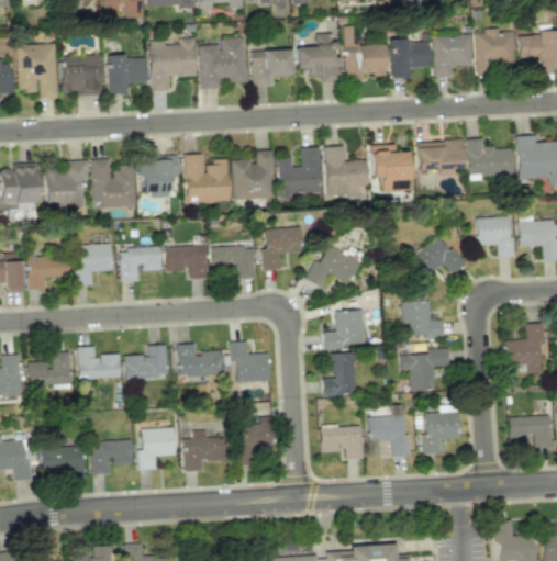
[(103,0),(103,12),(123,11),(124,19),(143,18),(142,1),(136,1),(135,0),(103,0)]
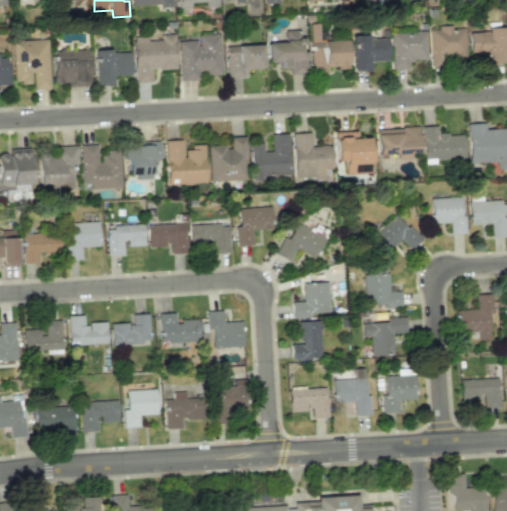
[(179,0),(180,9),(194,8),(194,3),(208,2),(209,8),(222,7),(221,0),(179,0)]
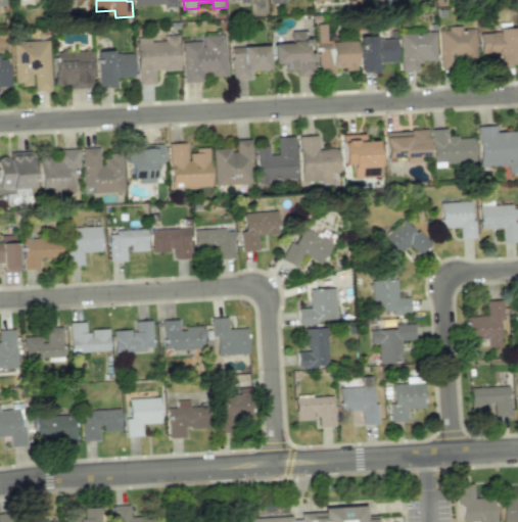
[(442,29),(443,68),(461,67),(461,61),(479,60),(478,28),(442,29)]
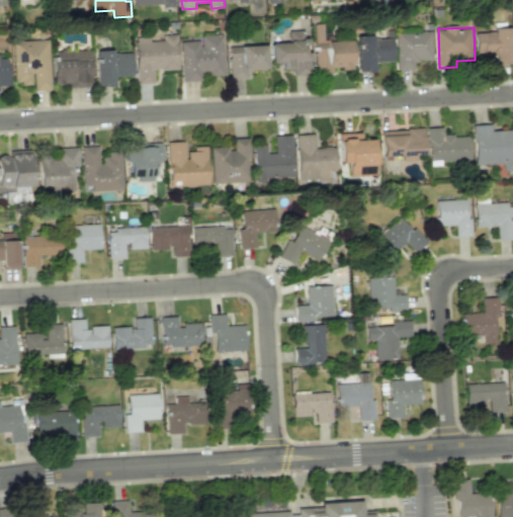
[(512,29),(478,31),(479,55),(498,54),(499,65),(512,64),(512,29)]
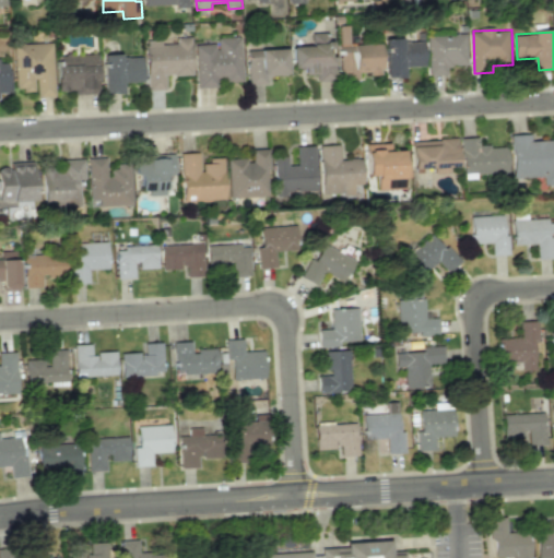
[(295,47),(296,69),(307,69),(307,75),(320,75),(320,82),(339,82),(338,42),(330,42),(330,34),(315,34),(315,47),(295,47)]
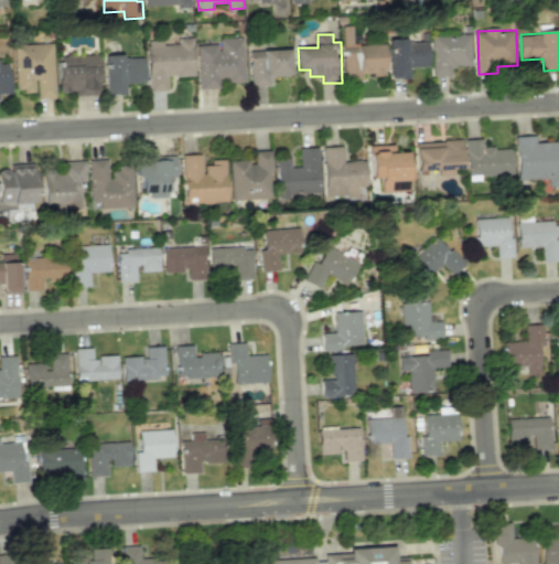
[(386,45),(355,46),(355,35),(345,36),(347,78),(388,76),(386,45)]
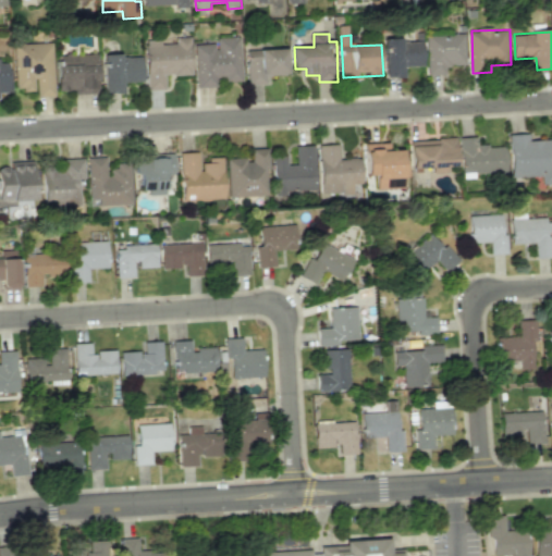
[(468,35),(429,36),(430,76),(448,75),(448,66),(468,66),(468,35)]
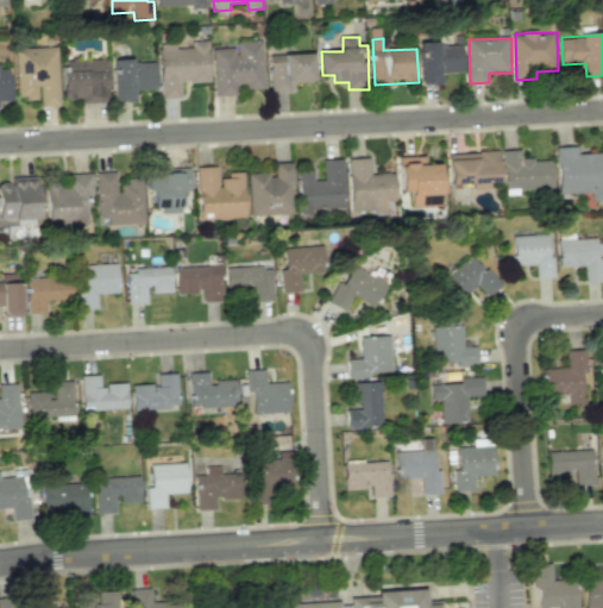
[(218,96),(242,96),(242,91),(268,91),(265,41),(239,42),(239,49),(217,49),(218,96)]
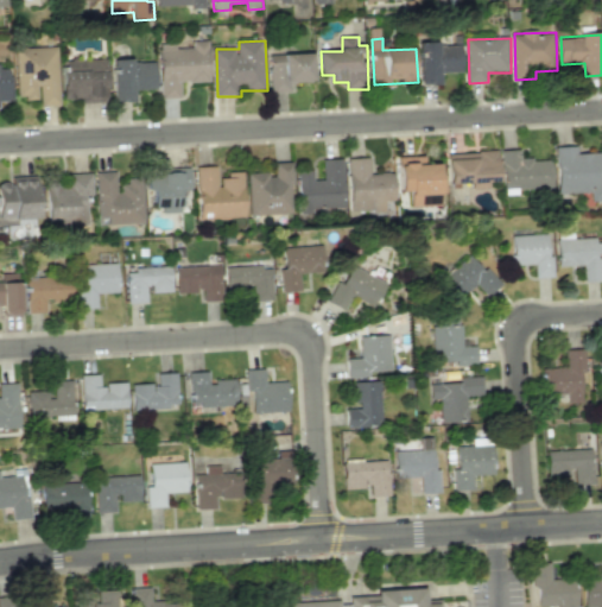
[(213,82),(211,42),(195,42),(195,49),(178,49),(178,44),(162,45),(163,99),(183,99),(183,83),(213,82)]
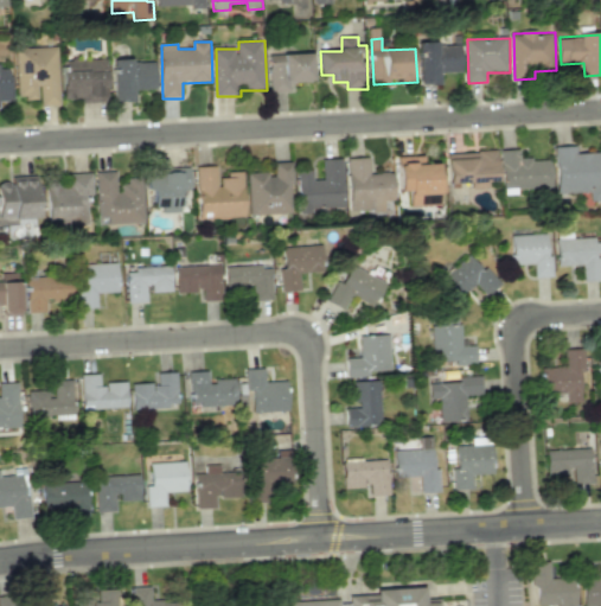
[(462,43),(421,45),(422,85),(442,84),(442,74),(464,72),(462,43)]
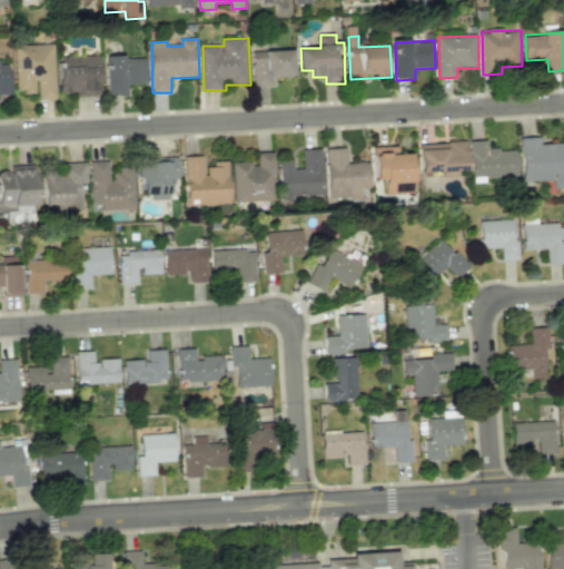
[(58,99),(57,45),(18,46),(19,95),(40,95),(40,100),(58,99)]
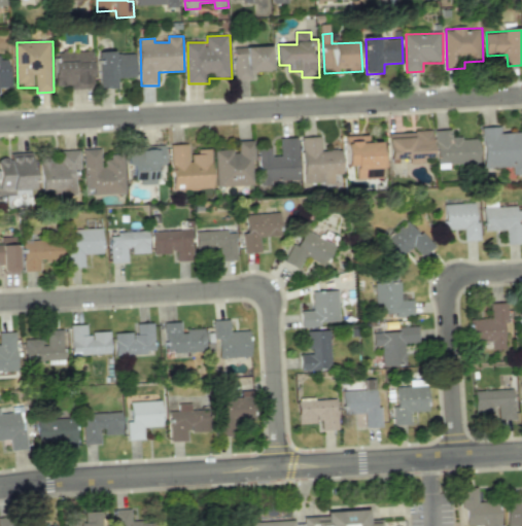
[(236,47),(237,80),(254,79),(254,72),(275,71),(274,47),(236,47)]
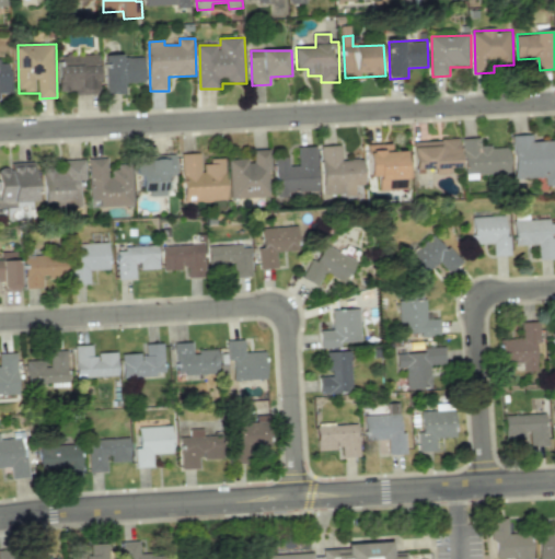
[(61,92),(79,92),(79,95),(102,95),(102,56),(61,56),(61,92)]
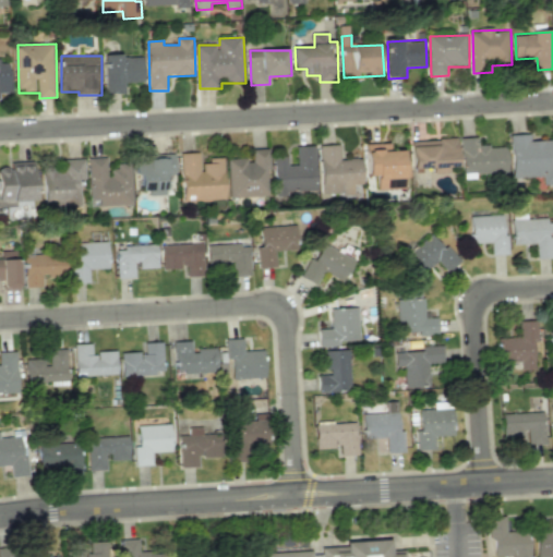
[(145,56),(106,57),(107,95),(127,94),(125,83),(146,83),(145,56)]
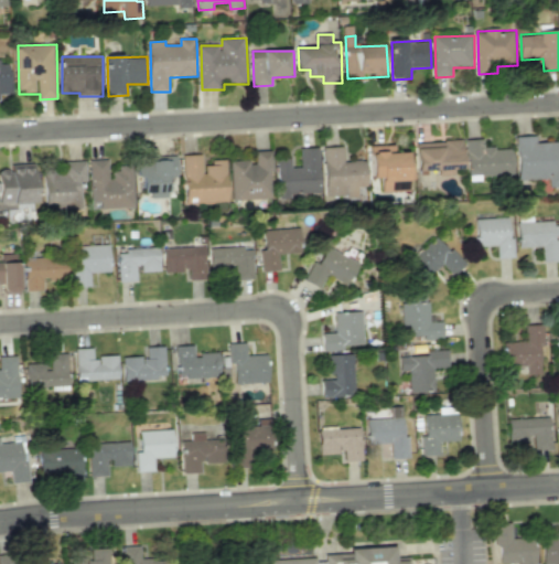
[(0,102),(2,102),(1,95),(12,95),(11,64),(0,64),(0,102)]
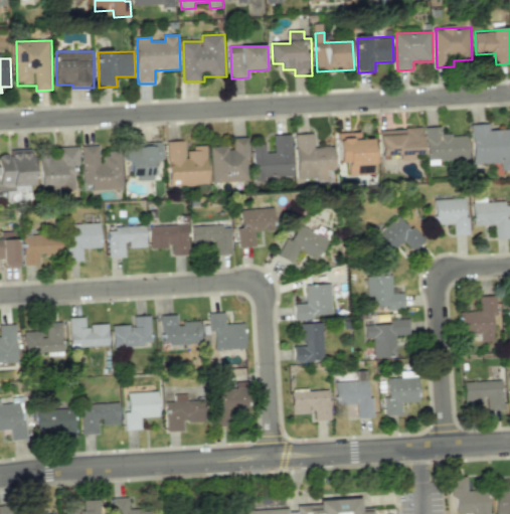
[(474,125),(475,164),(504,164),(504,171),(509,170),(509,129),(492,131),(492,125),(474,125)]
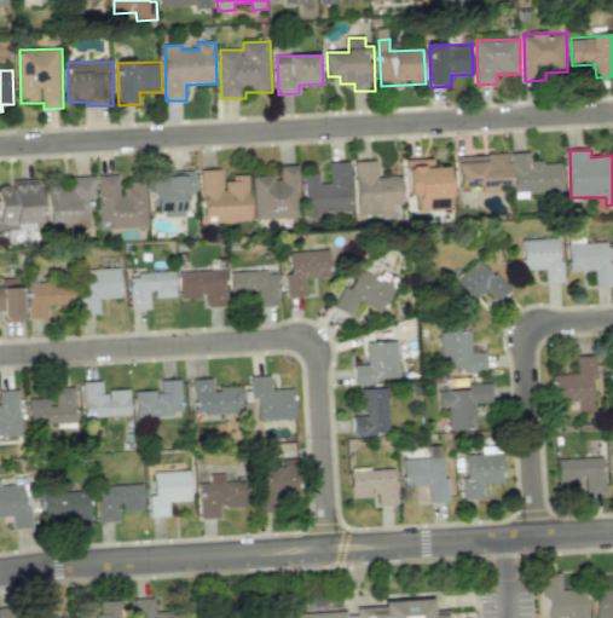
[(565,163),(533,165),(533,154),(515,154),(516,200),(530,198),(530,195),(566,194),(565,163)]
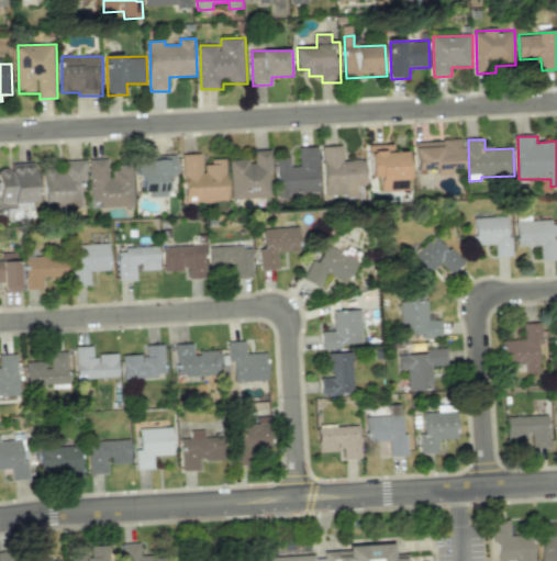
[(416,142),(418,171),(441,170),(441,176),(456,175),(456,169),(464,168),(464,141),(416,142)]
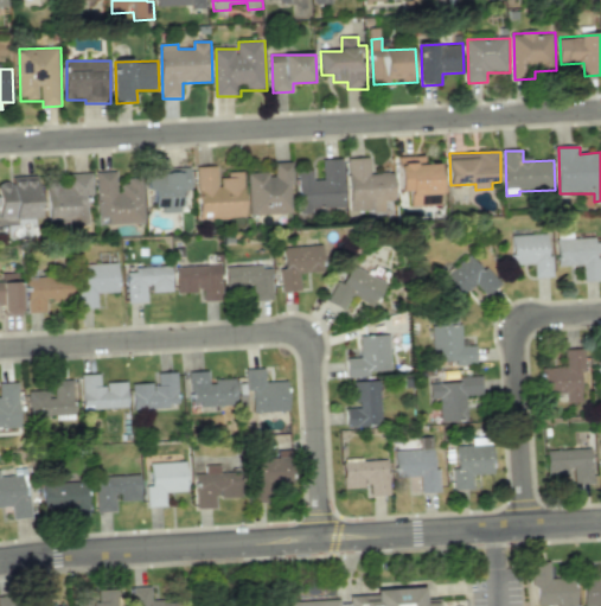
[(401,158),(402,192),(411,191),(413,206),(442,206),(441,164),(427,164),(427,157),(401,158)]
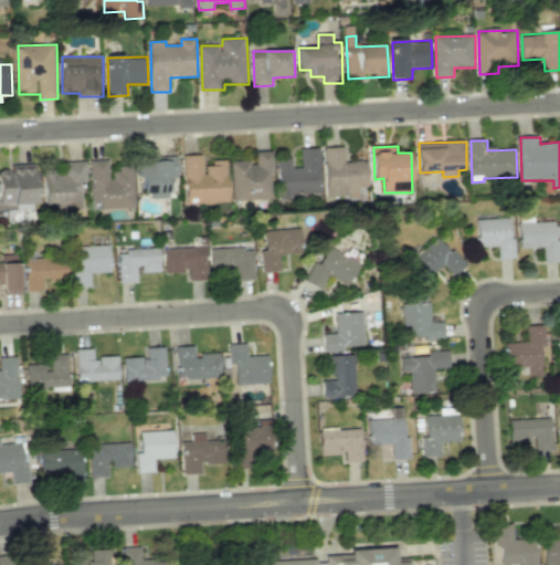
[(327,147),(328,198),(360,197),(360,188),(370,188),(369,161),(347,163),(347,147),(327,147)]
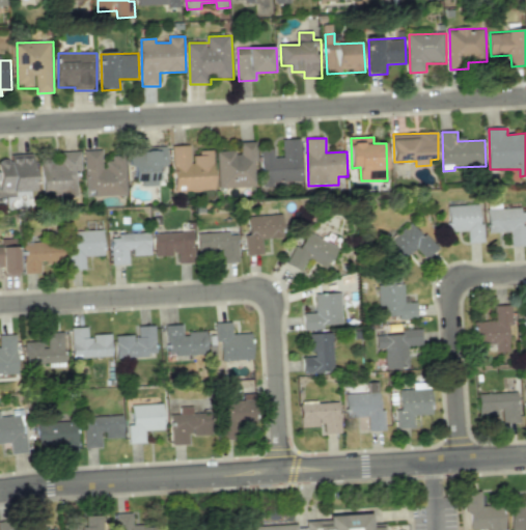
[(304,182),(302,139),(285,140),(285,158),(276,158),(276,150),(263,150),(265,188),(274,187),(274,183),(304,182)]
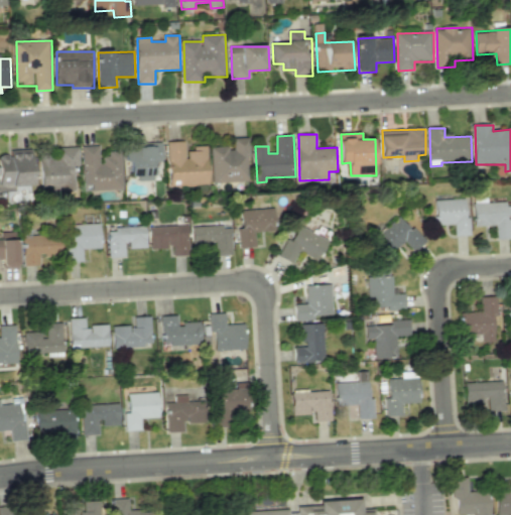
[(213,148),(214,183),(251,182),(249,138),(237,138),(237,147),(213,148)]
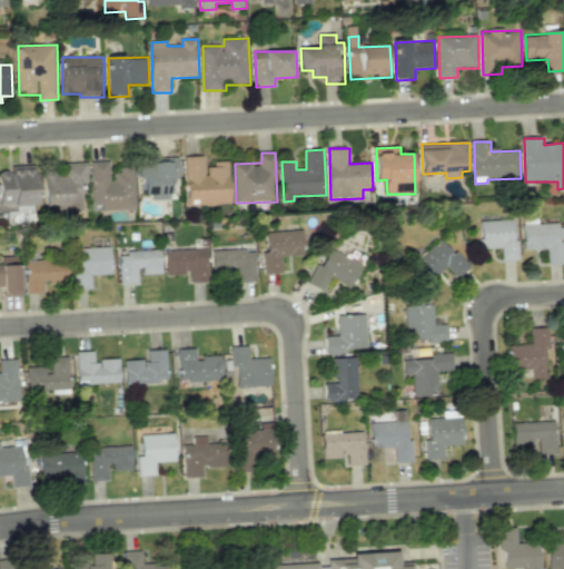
[(189,206),(233,205),(230,164),(207,164),(207,156),(187,157),(189,206)]
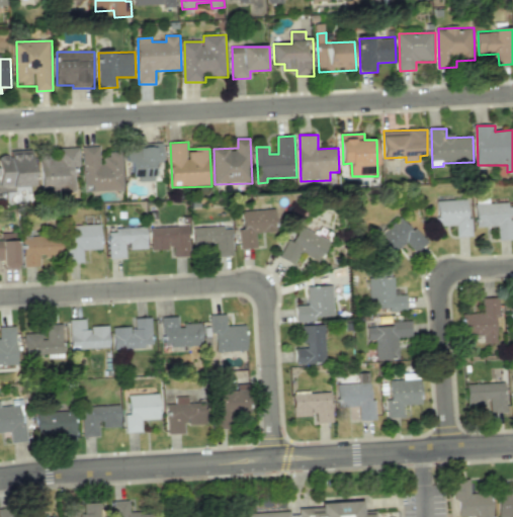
[(165,163),(165,146),(129,147),(129,164),(133,164),(134,180),(158,180),(157,163),(165,163)]
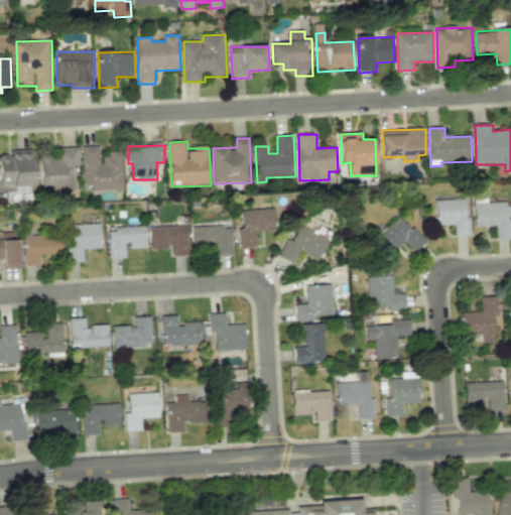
[(86,190),(125,189),(124,153),(103,154),(103,146),(85,147),(86,190)]
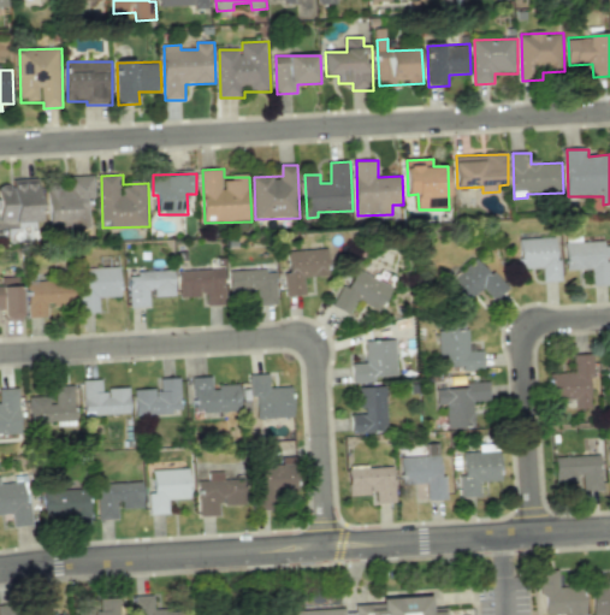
[(98,199),(96,177),(69,177),(69,183),(51,183),(51,229),(93,229),(93,199),(98,199)]
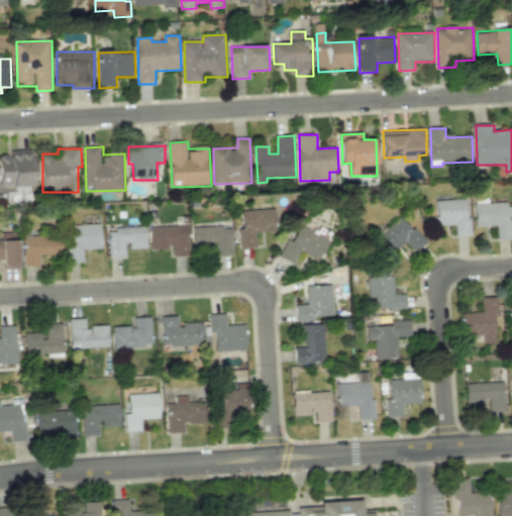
[(0,157),(1,193),(20,192),(20,187),(35,186),(34,150),(14,150),(14,156),(0,157)]
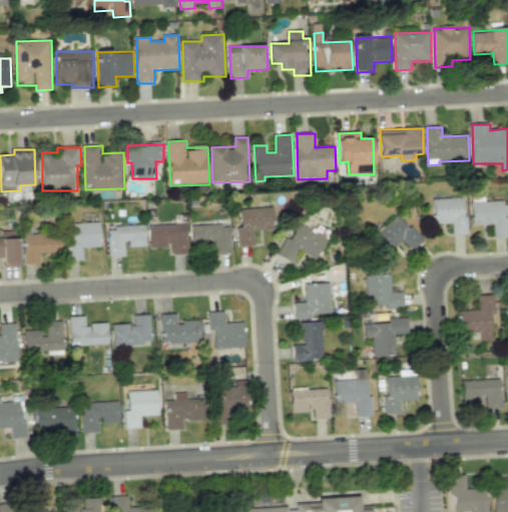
[(474,225),(495,224),(495,238),(507,237),(507,201),(487,202),(487,196),(473,196),(474,225)]
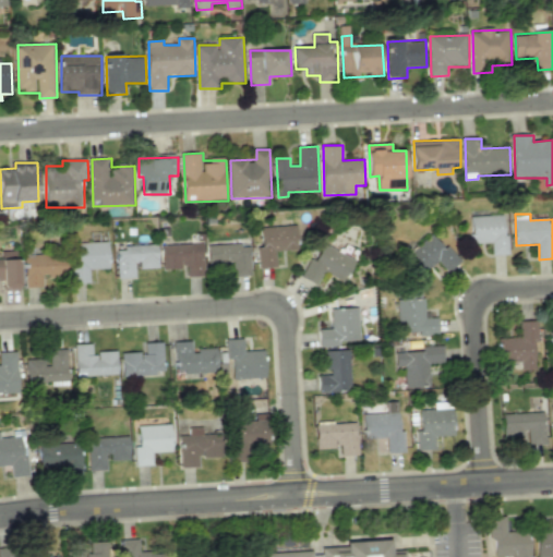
[(473,217),(475,243),(494,243),(495,256),(513,255),(512,235),(506,235),(506,216),(473,217)]
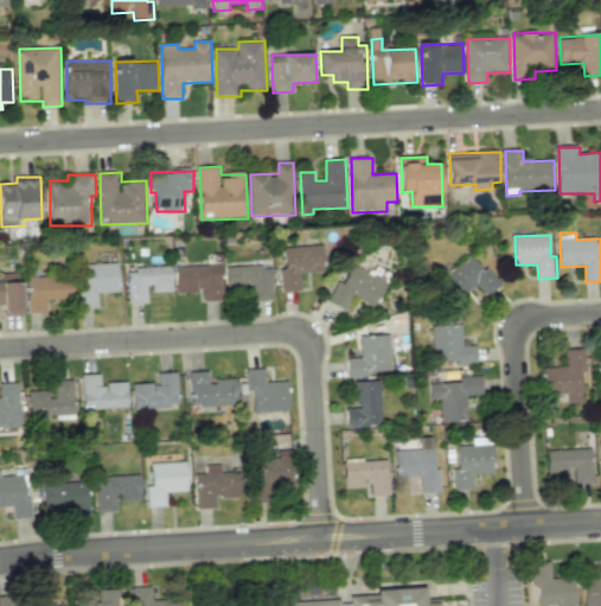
[(286,292),(304,291),(304,274),(326,273),(326,246),(283,247),(286,292)]
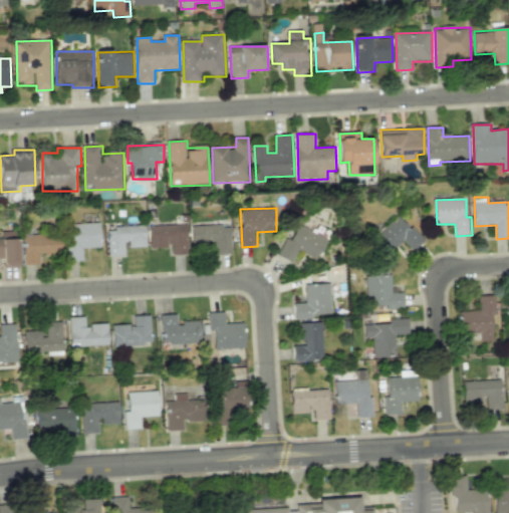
[(425,242),(401,215),(374,238),(390,255),(406,240),(416,251),(425,242)]
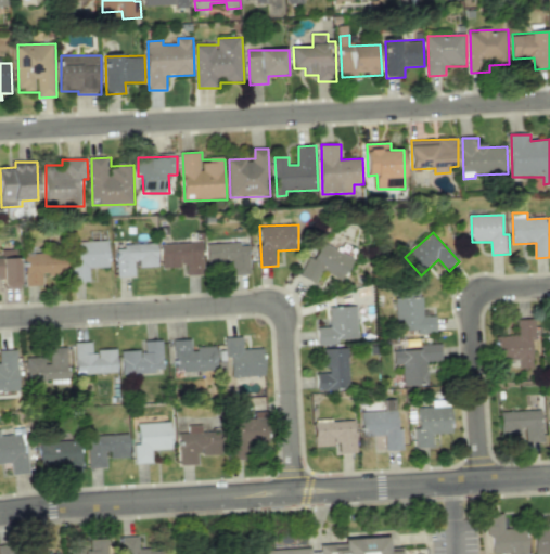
[(111,269),(111,241),(75,242),(76,283),(92,282),(92,269),(111,269)]
